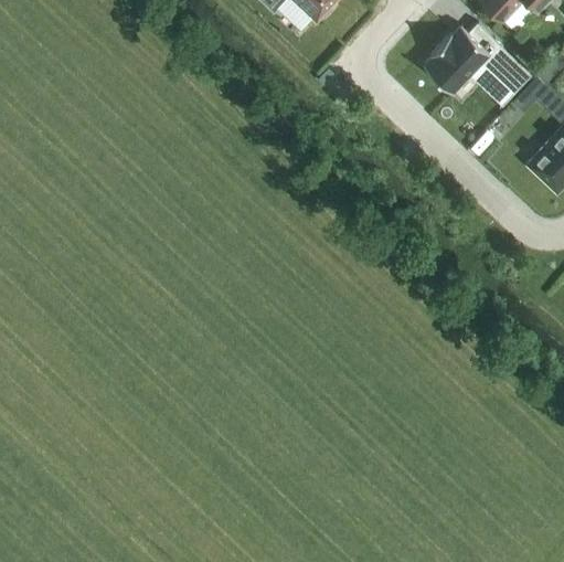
[(338,0),(259,0),(274,13),(286,0),(291,0),(317,23),(320,19),(325,19),(332,11),(331,7),(338,0)]
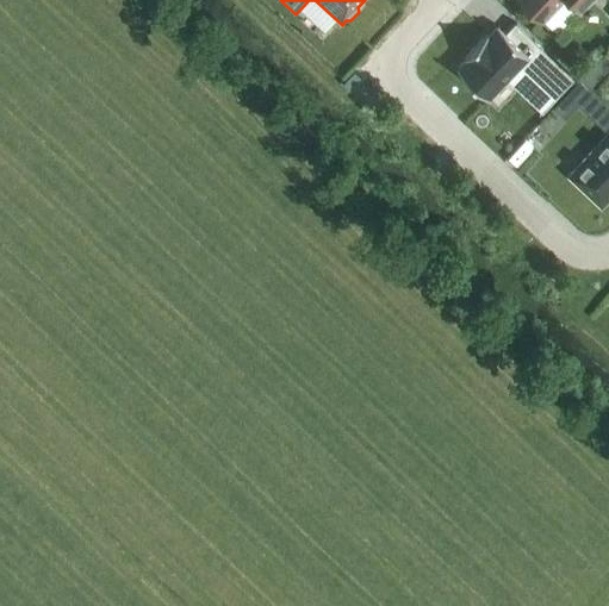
[(566,0),(580,13),(592,0),(517,0),(544,24),(566,0)]
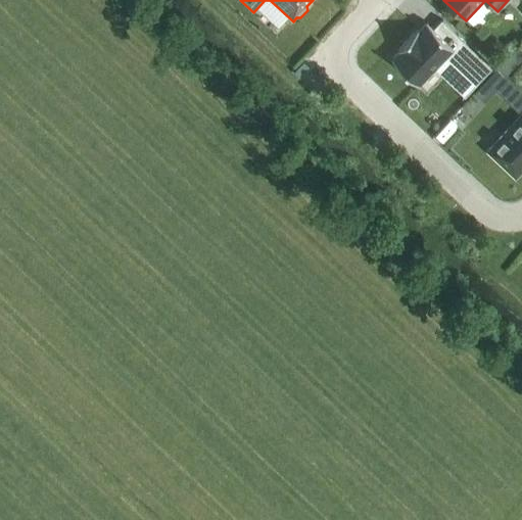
[(493,71),(442,22),(433,32),(428,26),(420,34),(418,33),(398,53),(400,55),(392,63),(419,88),(446,60),(476,89),(493,71)]
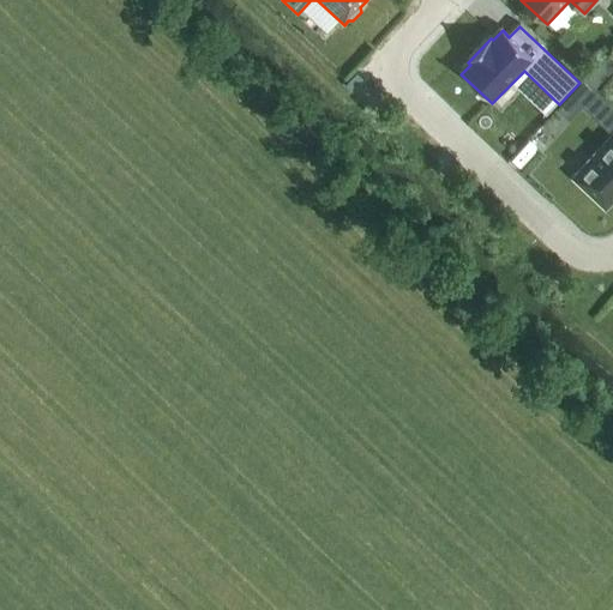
[(559,108),(572,120),(586,107),(612,131),(612,103),(598,90),(612,72),(612,58),(610,55),(559,108)]
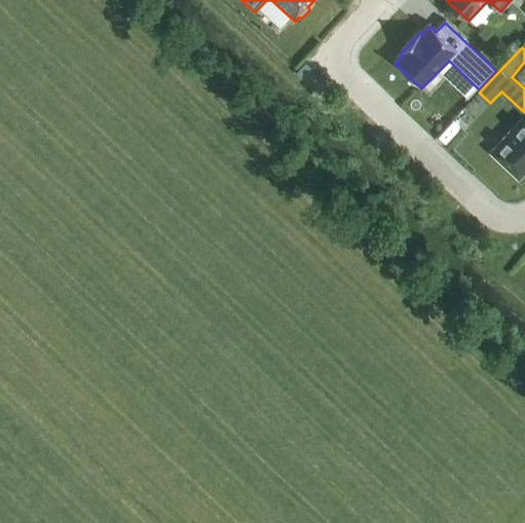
[(524,120),(493,155),(519,179),(524,172),(524,120)]
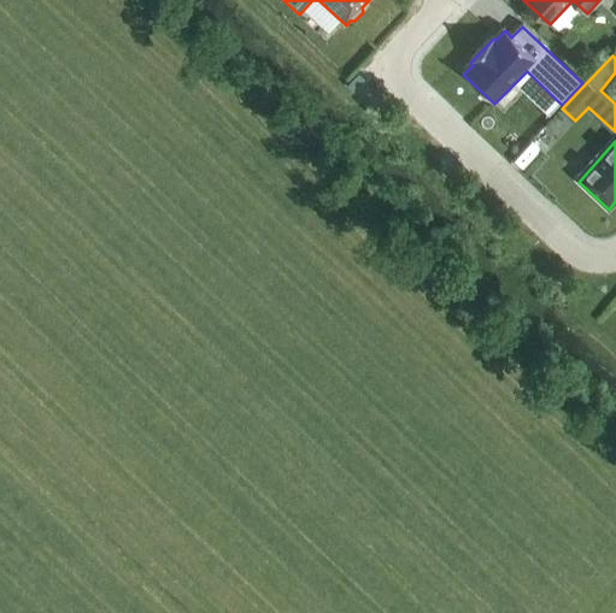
All buildings are outlined.
